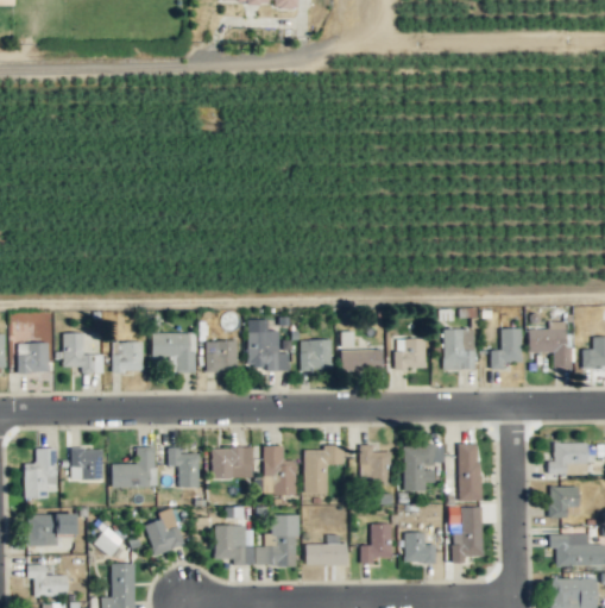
[(298,0),(220,0),(220,2),(272,5),(272,8),(298,10),(298,0)]
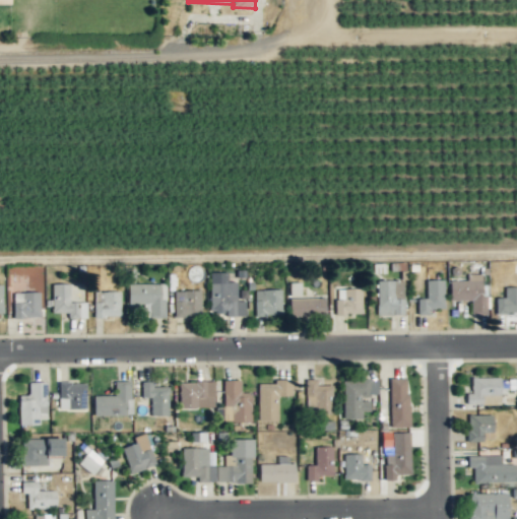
[(212,314),(229,313),(229,317),(248,316),(248,302),(240,302),(239,282),(230,282),(230,272),(211,273),(212,314)]
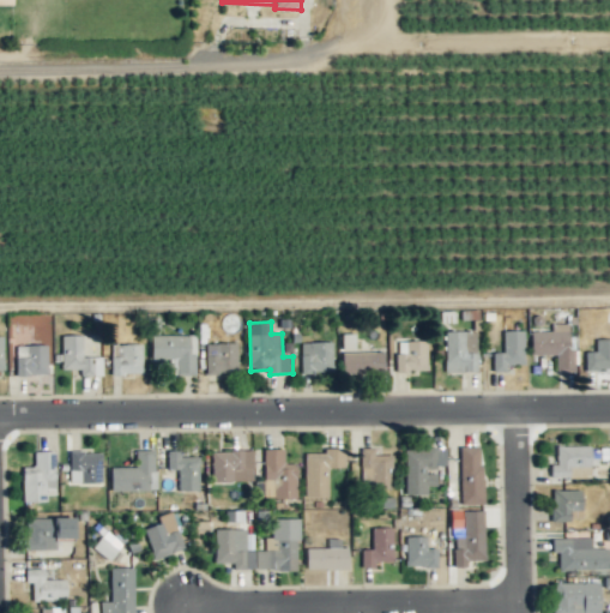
[(533,356),(559,355),(559,373),(578,372),(578,350),(572,350),(572,325),(555,325),(555,332),(533,332),(533,356)]
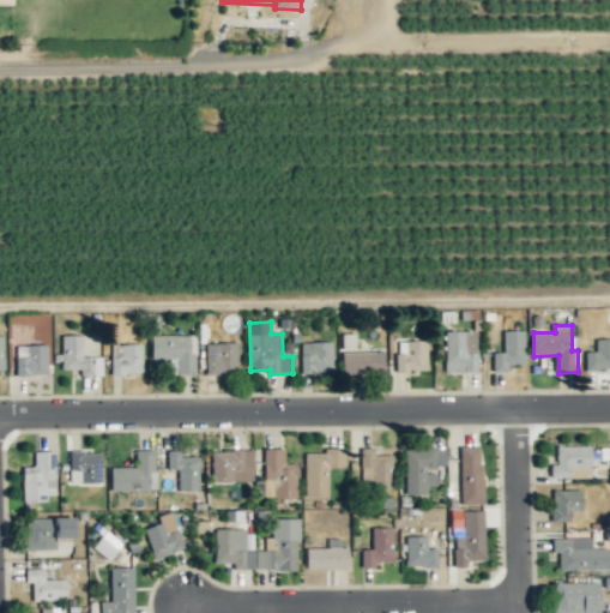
[(508,366),(527,365),(526,331),(506,331),(506,353),(495,353),(496,373),(508,373),(508,366)]
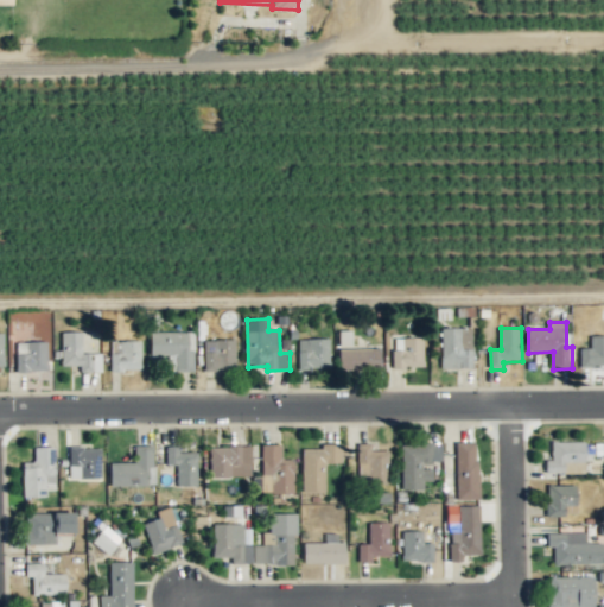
[(443,370),(475,368),(475,329),(443,329),(443,370)]
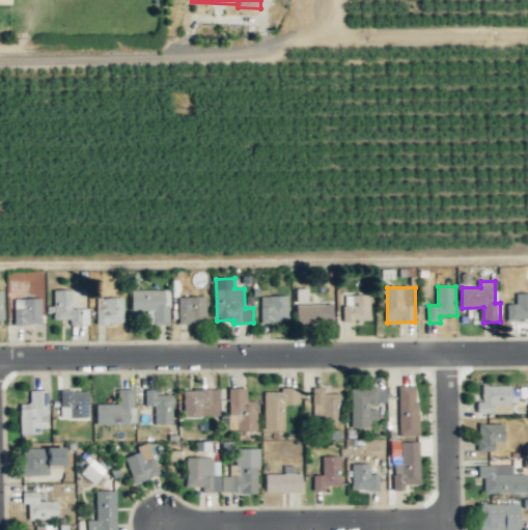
[(90,309),(74,309),(74,290),(56,290),(55,319),(72,321),(72,326),(90,326),(90,309)]
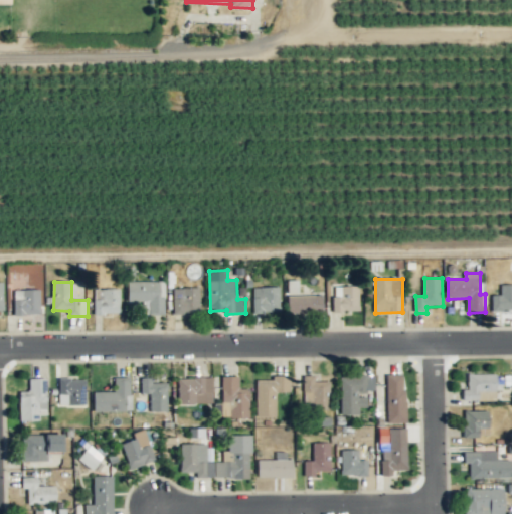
[(166,282),(129,282),(129,302),(150,302),(150,316),(166,315),(166,282)]
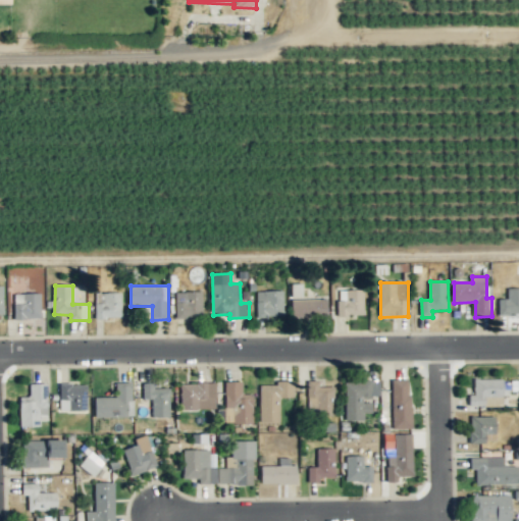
[(518,288),(509,289),(509,300),(500,300),(501,317),(518,316),(518,288)]
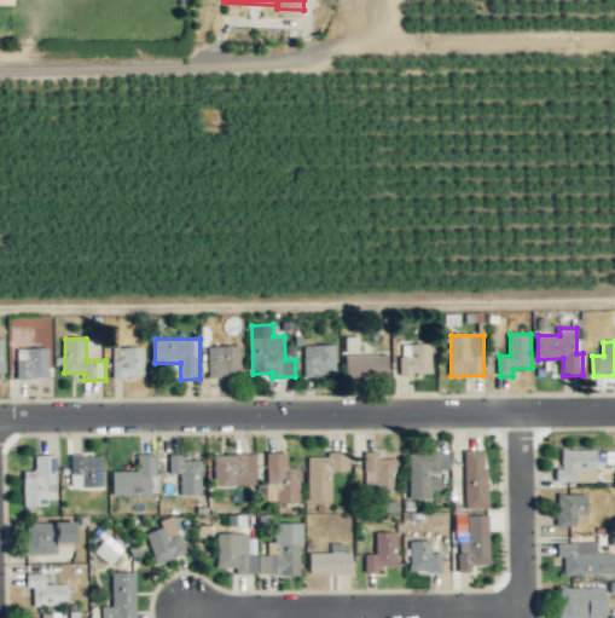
[(401,356),(401,376),(434,375),(433,345),(405,345),(405,356),(401,356)]
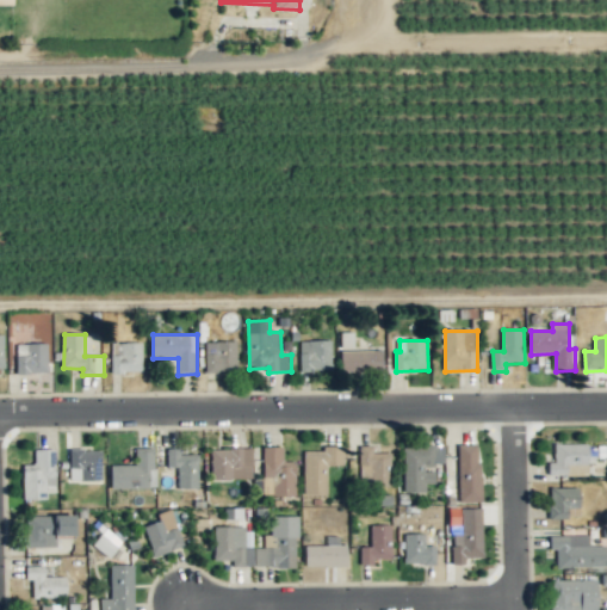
[(333,342),(302,342),(302,371),(334,371),(333,342)]
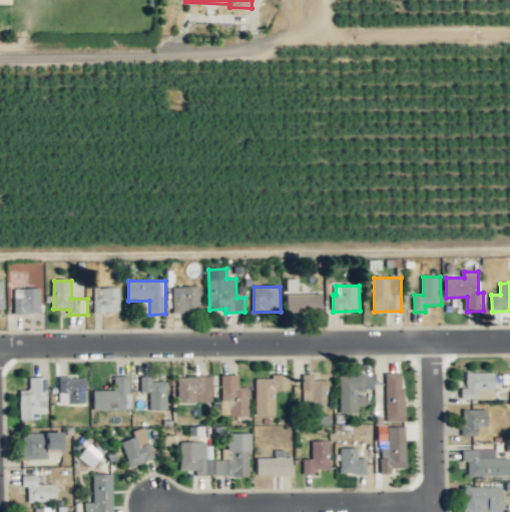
[(95,314),(121,313),(121,288),(102,289),(103,299),(94,299),(95,314)]
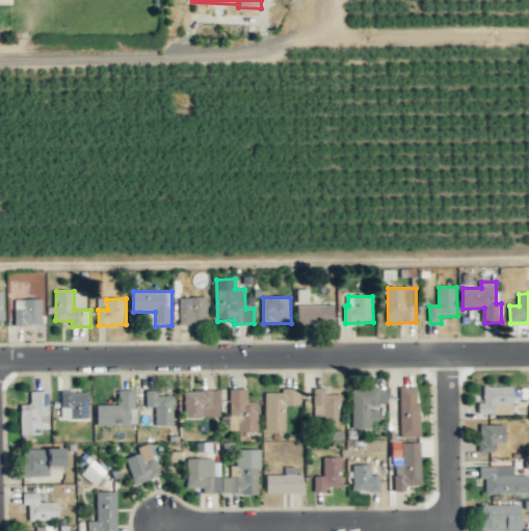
[(207,298),(180,298),(181,324),(208,324),(207,298)]
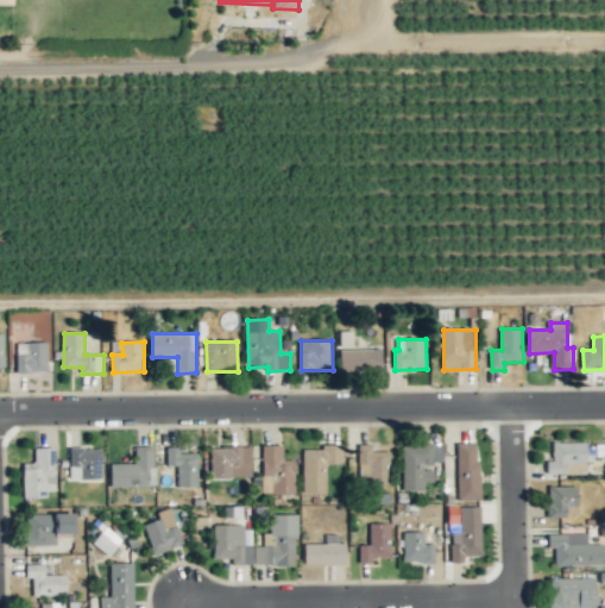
[(49,343),(18,344),(19,374),(49,374),(49,343)]
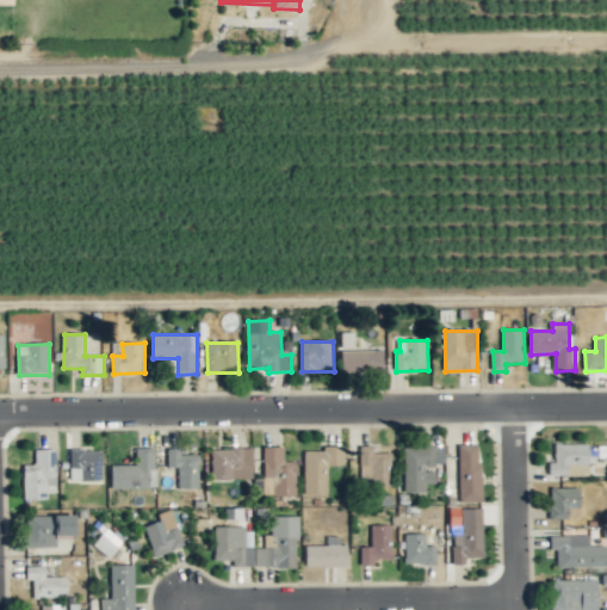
[(384,351),(342,351),(344,374),(384,373),(384,351)]
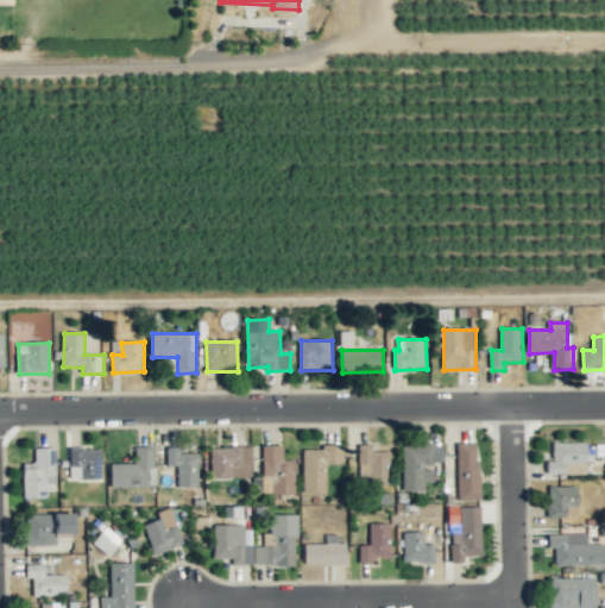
[(587,462),(591,462),(590,443),(554,444),(554,462),(548,462),(548,476),(588,475),(587,462)]
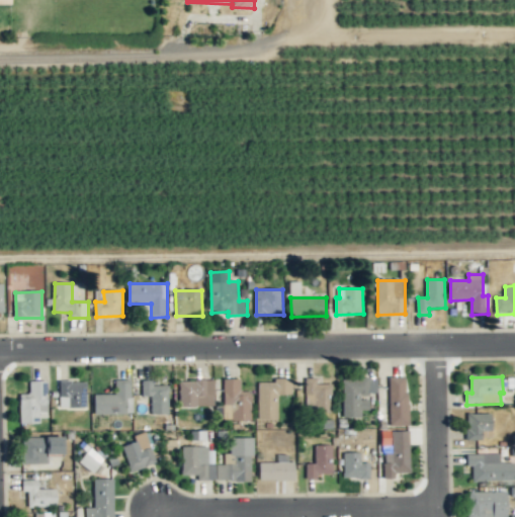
[(392,426),(410,426),(409,377),(391,377),(392,426)]
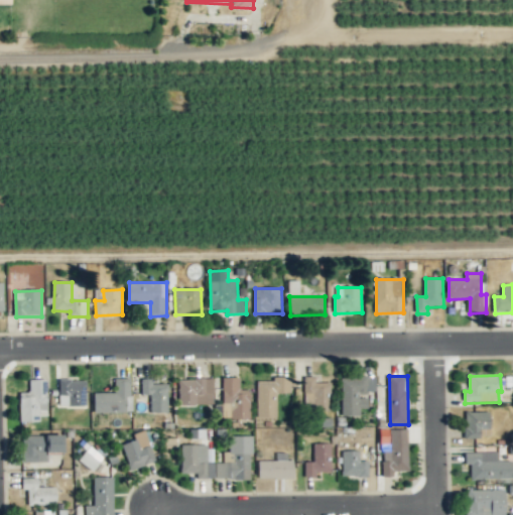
[(291,377),(273,378),(273,381),(258,382),(258,418),(278,418),(277,394),(291,393),(291,377)]
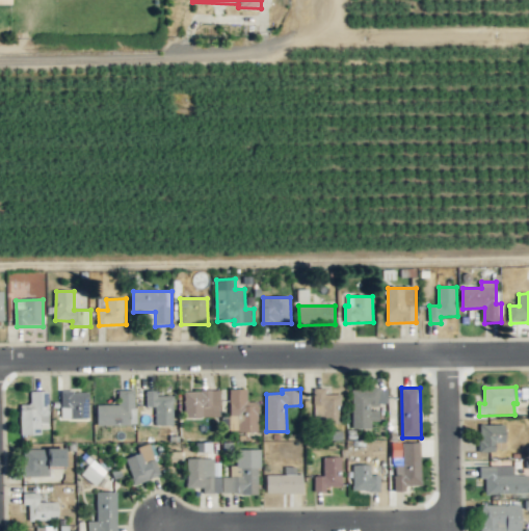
[(353,429),(373,428),(373,421),(380,421),(380,407),(389,407),(389,389),(352,390),(353,429)]
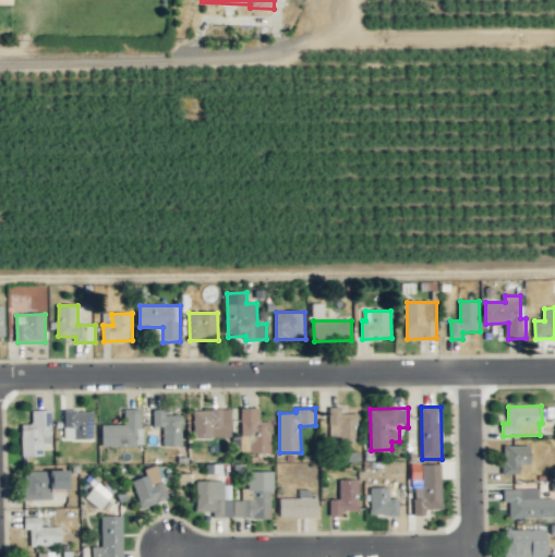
[(261,409),(241,409),(242,453),(272,453),(272,422),(261,422),(261,409)]
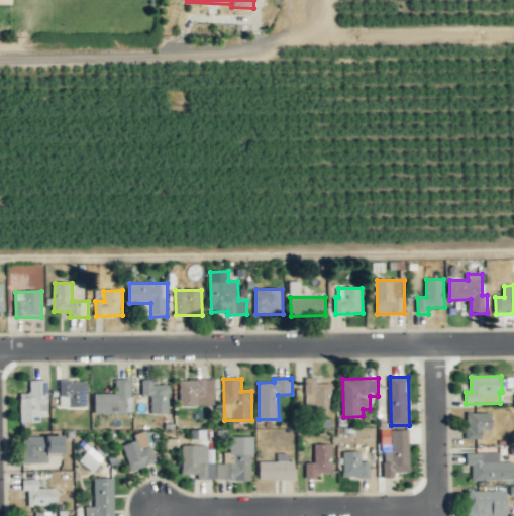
[(306,379),(306,412),(332,412),(332,384),(317,384),(317,379),(306,379)]
